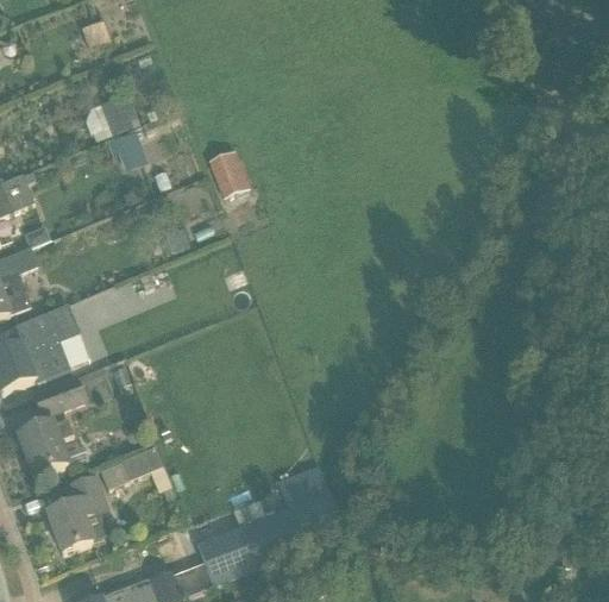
[(82,29),(89,48),(111,39),(104,20),(82,29)]
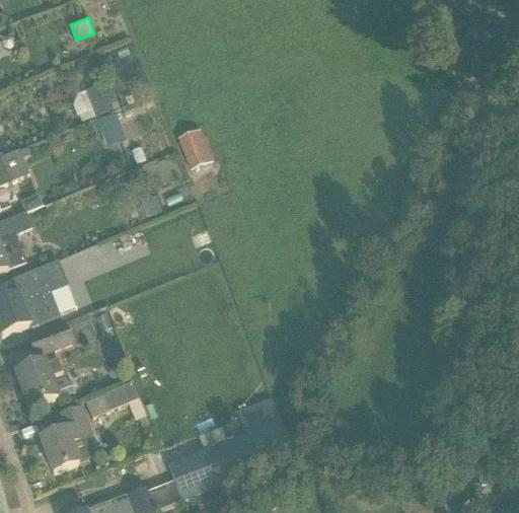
[(3,35),(2,40),(3,45),(8,47),(13,45),(15,41),(13,35),(9,33),(3,35)]
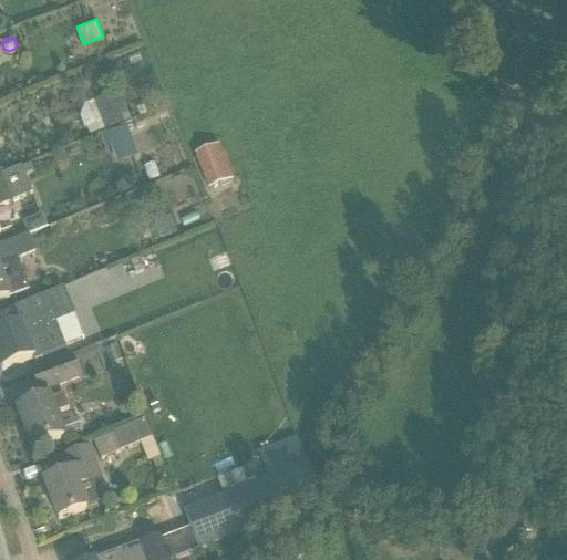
[(92,99),(104,125),(131,115),(123,96),(116,100),(112,90),(92,99)]
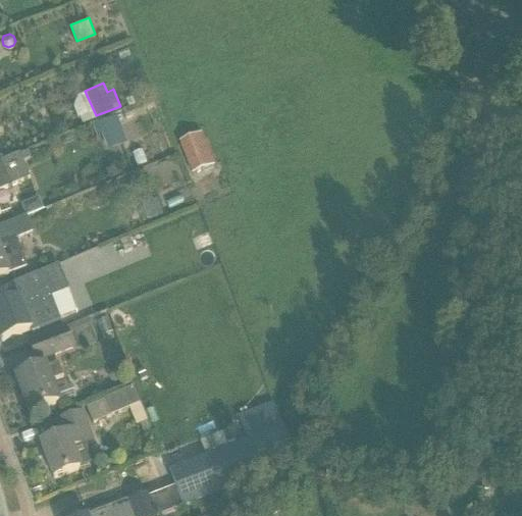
[(102,130),(108,146),(127,139),(117,113),(94,122),(97,131),(102,130)]
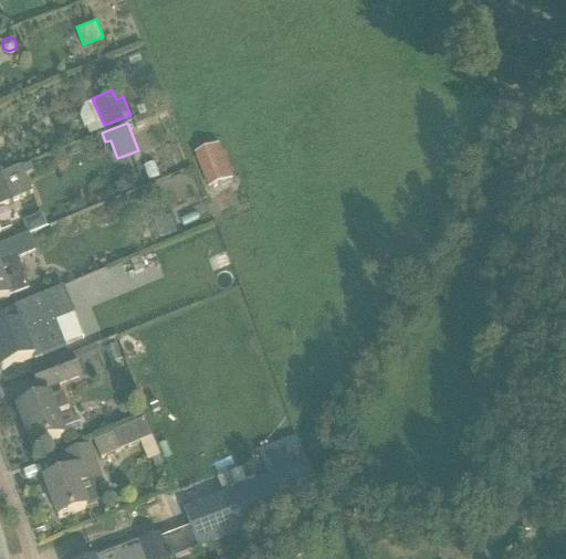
[(195,150),(208,185),(233,175),(219,140),(195,150)]
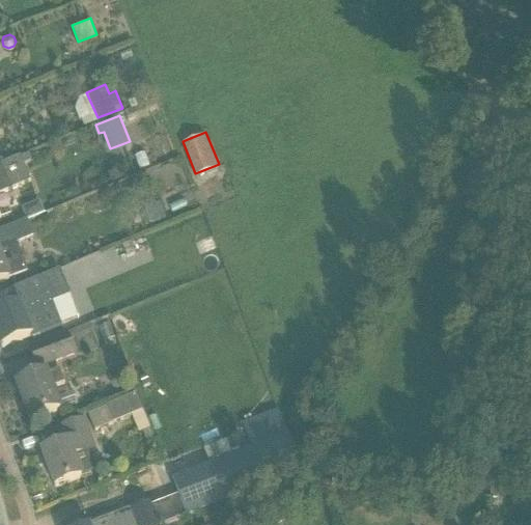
[(135,153),(139,165),(149,161),(145,148),(135,153)]
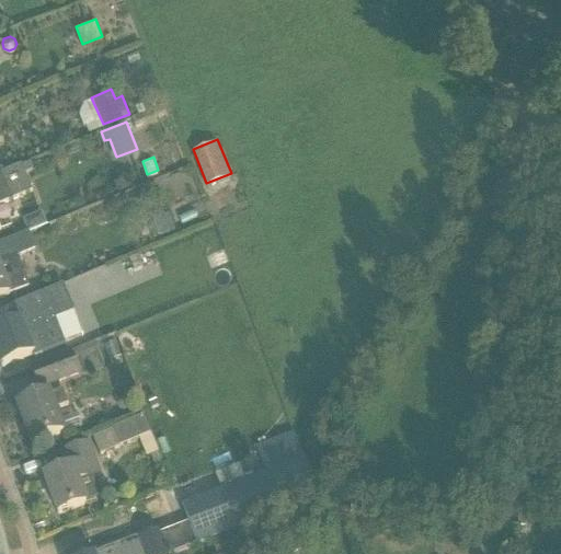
[(0,223),(0,200),(11,197),(32,187),(25,170),(35,165),(32,159),(22,162),(21,160),(0,169),(0,223)]
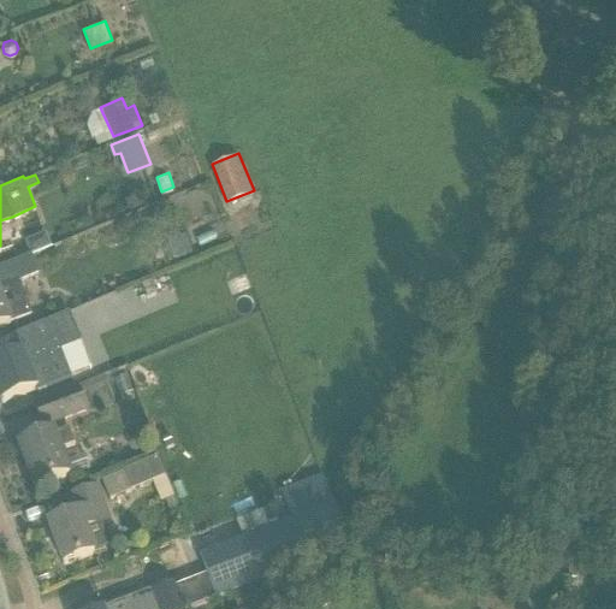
[(124,197),(130,208),(142,202),(137,191),(124,197)]
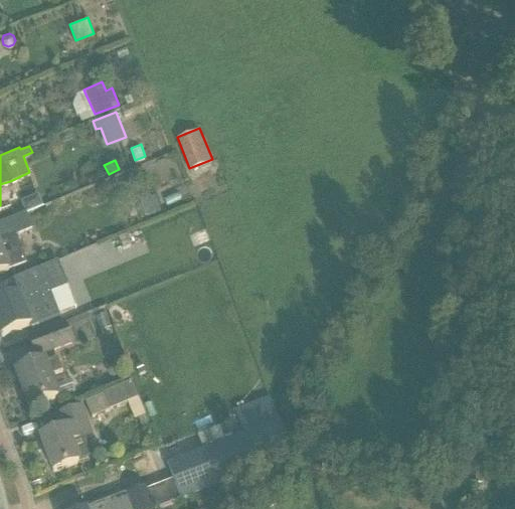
[(21,197),(25,209),(43,202),(38,190),(21,197)]
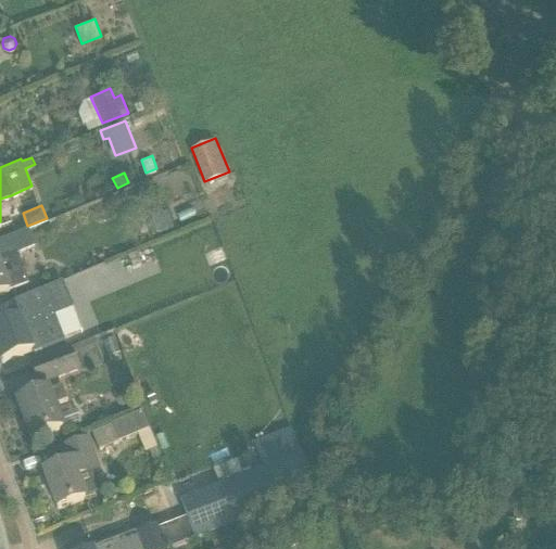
[(152,214),(160,231),(178,224),(171,206),(152,214)]
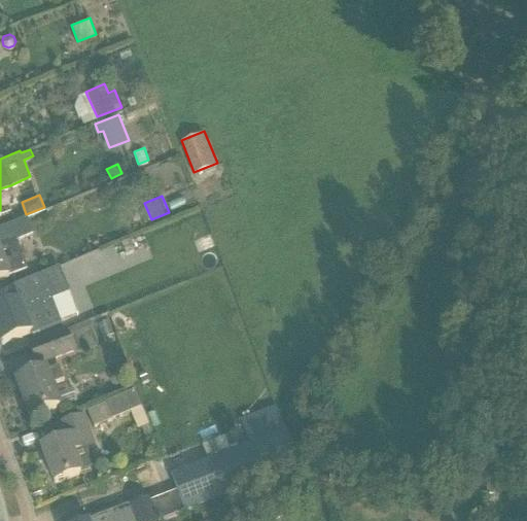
[(0,276),(9,273),(8,272),(27,265),(23,252),(22,250),(3,256),(0,247),(0,243),(16,237),(33,230),(27,214),(4,224),(0,226),(0,276)]
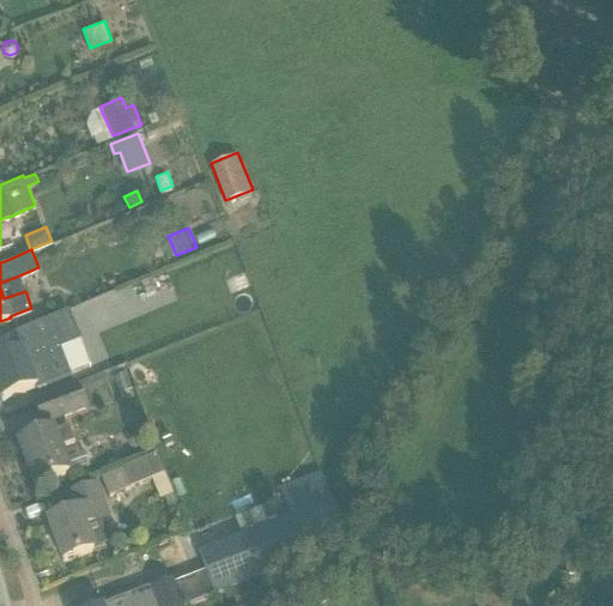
[(20,347),(0,355),(0,389),(2,397),(25,388),(35,385),(35,387),(71,373),(70,369),(60,345),(80,337),(68,307),(16,328),(16,329),(14,331),(20,347)]
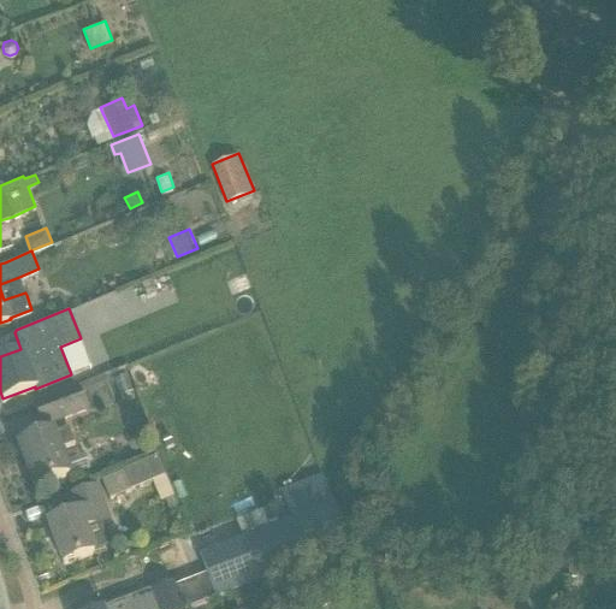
[(116,376),(122,391),(134,388),(128,371),(116,376)]
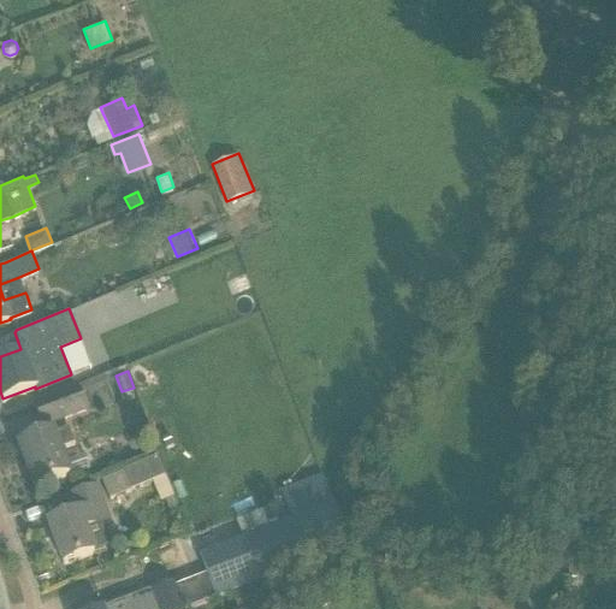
[(36,403),(42,421),(86,404),(78,388),(36,403)]
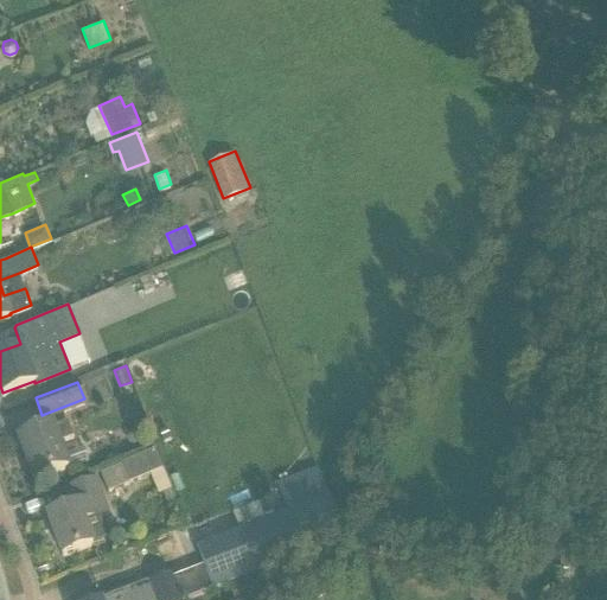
[(34,477),(69,464),(58,438),(74,432),(68,417),(19,436),(34,477)]
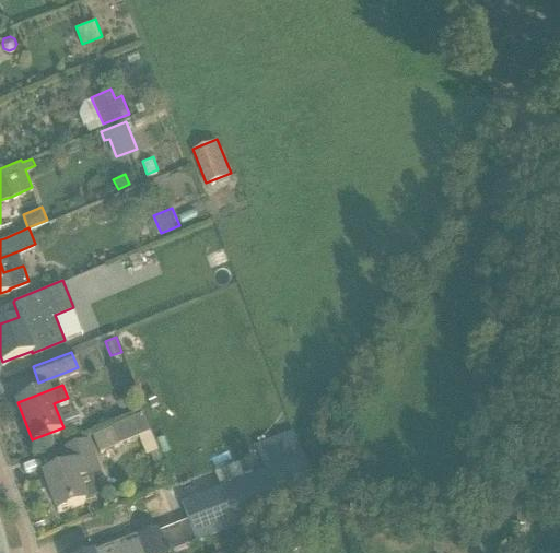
[(118,395),(117,402),(124,407),(129,403),(130,396),(124,391),(118,395)]
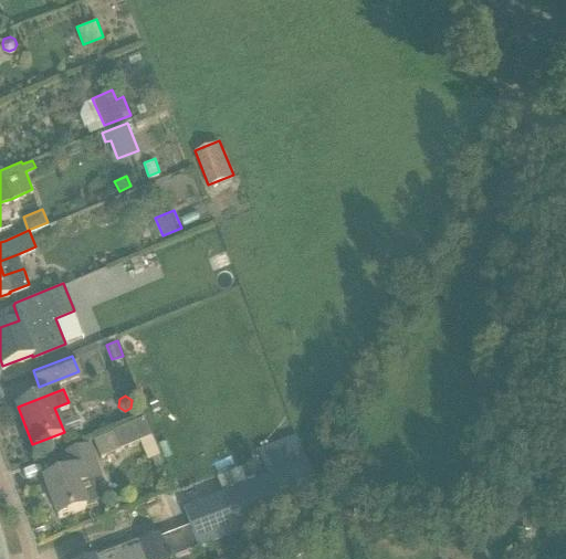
[(144,436),(157,468),(165,465),(144,415),(93,438),(101,454),(144,436)]
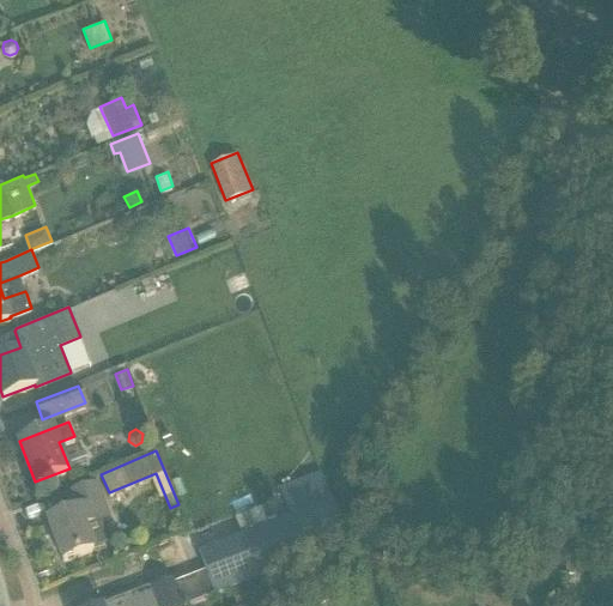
[(174,581),(183,604),(216,592),(216,593),(346,543),(319,471),(280,485),(291,514),(199,549),(206,568),(174,581)]
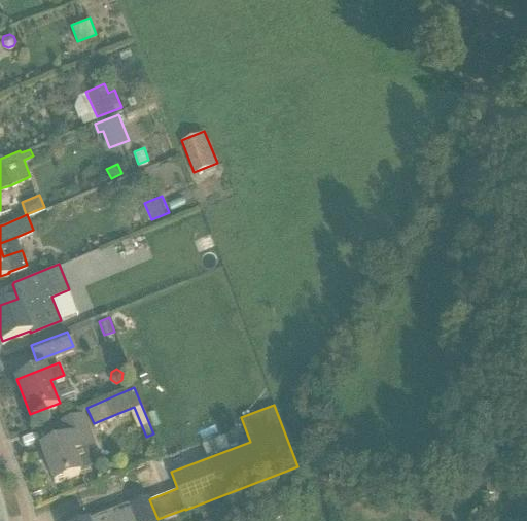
[(41,446),(55,480),(80,470),(72,448),(93,441),(81,413),(58,422),(64,438),(41,446)]
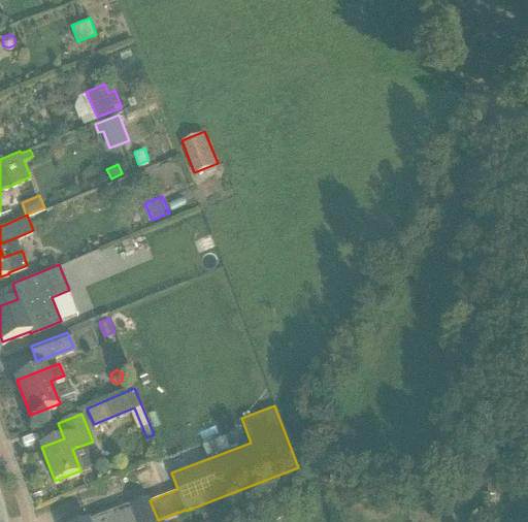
[(231,521),(228,513),(241,508),(235,493),(200,507),(205,521),(231,521)]
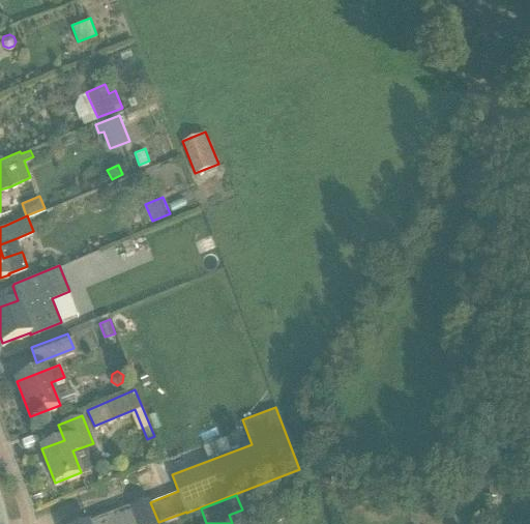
[(89,522),(84,523),(156,523),(148,500),(131,506),(89,522)]
